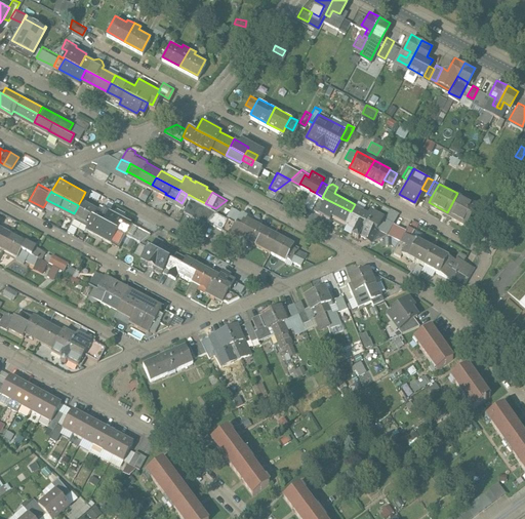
[(316,193),(310,202),(319,207),(324,198),(322,197),(316,193)]
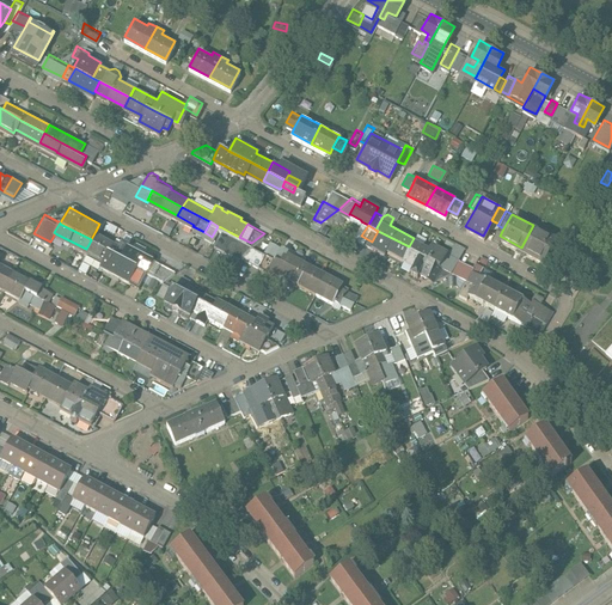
[(533,225),(521,248),(542,258),(545,251),(554,237),(533,225)]
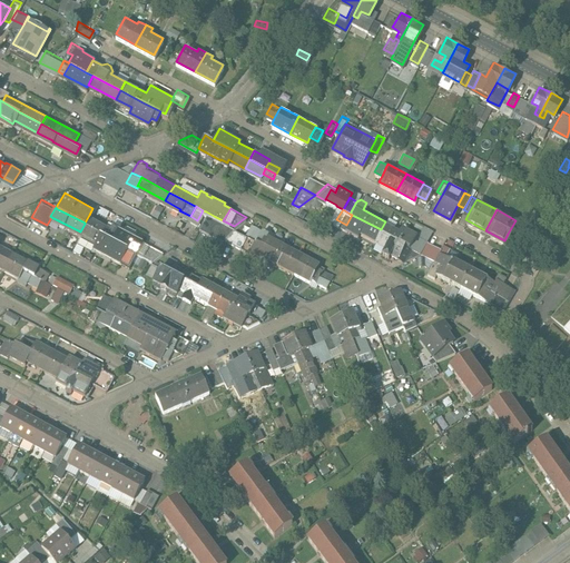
[(206,211),(199,226),(206,229),(214,216),(206,211)]
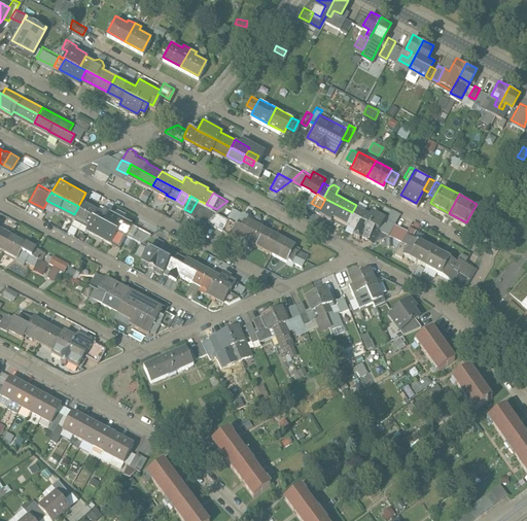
[(82,199),(78,206),(78,207),(92,214),(98,217),(103,220),(109,209),(110,209),(111,207),(105,204),(102,209),(82,199)]
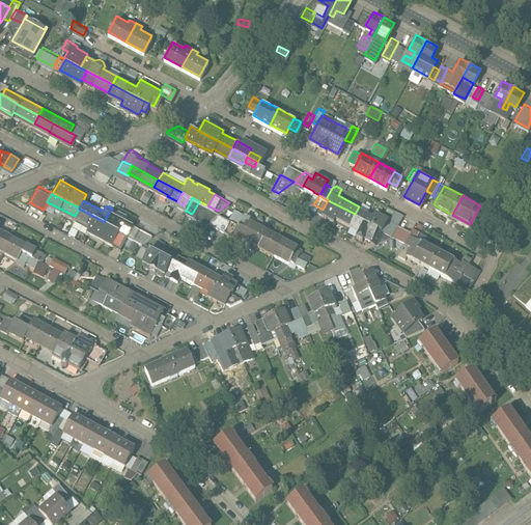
[(355,214),(328,200),(323,210),(327,212),(328,211),(351,222),(355,214)]
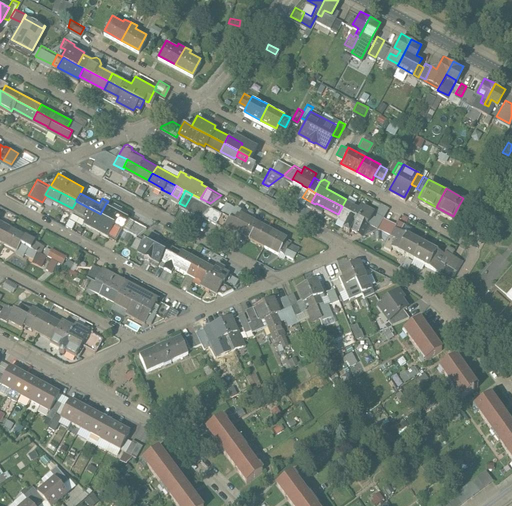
[(200,198),(192,194),(185,206),(200,214),(202,212),(210,203),(200,198)]
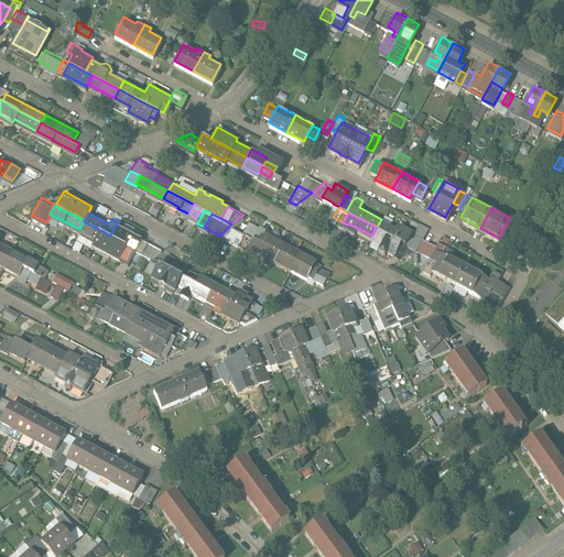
[(510,218),(502,231),(509,235),(516,221),(510,218)]
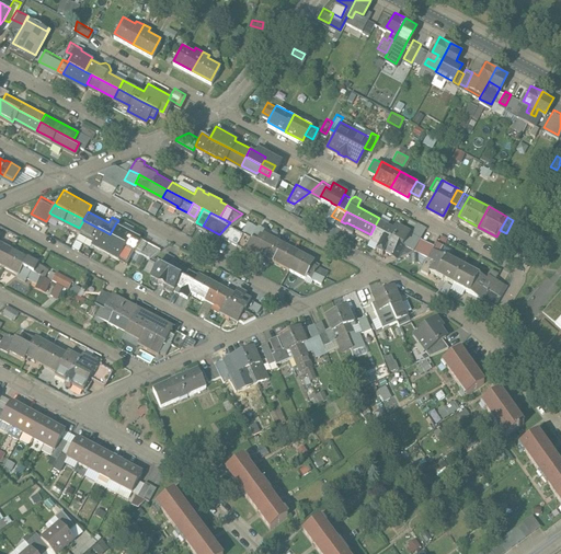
[(125,218),(123,219),(119,224),(117,222),(116,222),(110,234),(136,249),(142,237),(132,230),(135,226),(134,223),(125,218)]
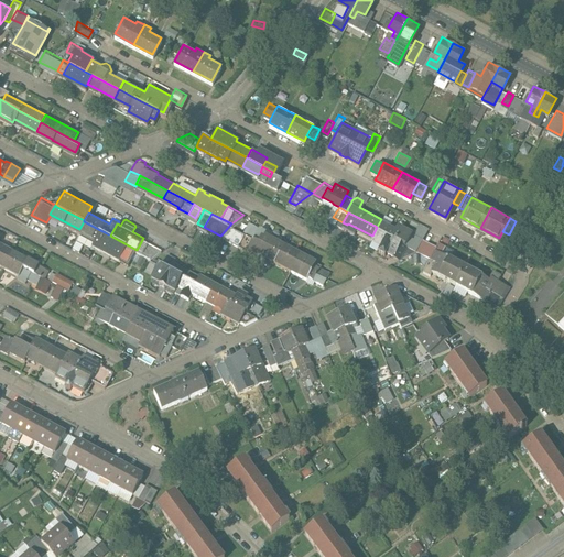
[(398,222),(396,227),(381,219),(377,227),(404,242),(411,230),(398,222)]
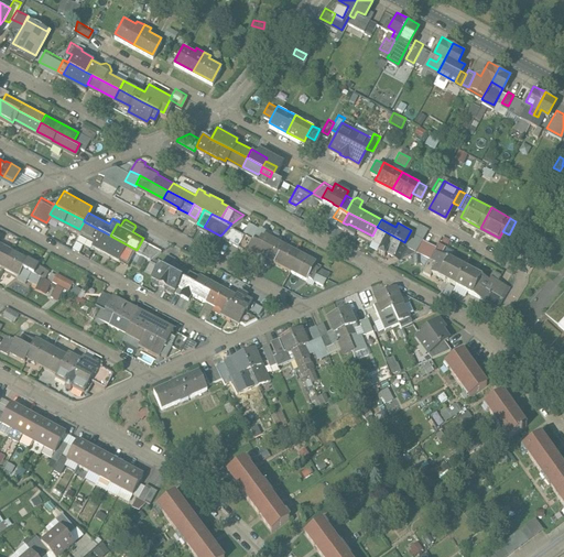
[(126,244),(98,230),(98,229),(84,221),(79,229),(79,230),(76,237),(90,246),(93,242),(119,257),(126,244)]
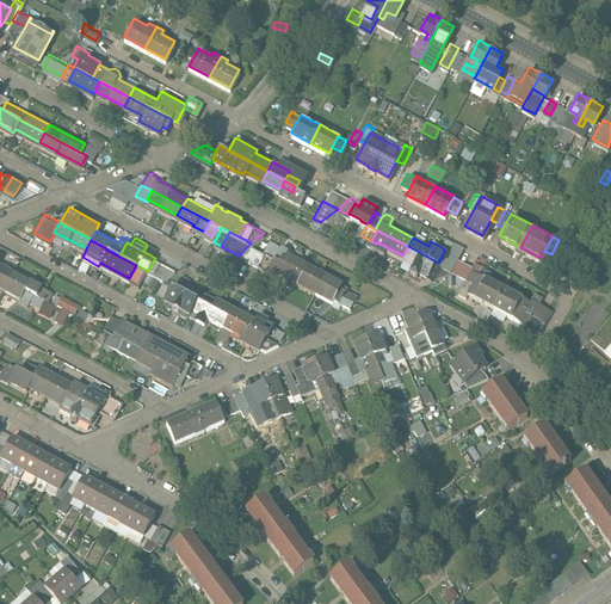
[(273,256),(251,242),(241,253),(266,269),(273,256)]
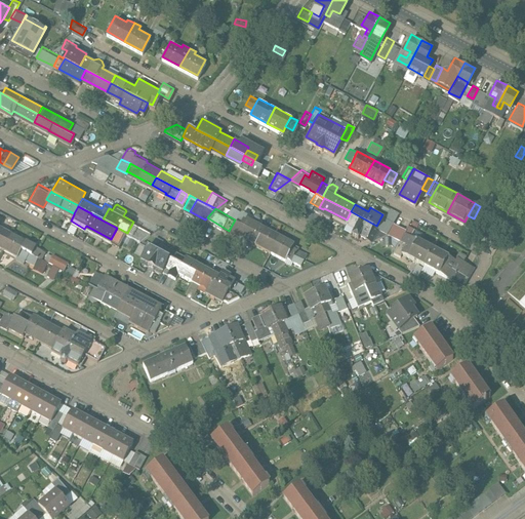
[(279,233),(245,215),(246,212),(241,209),(235,220),(275,241),(279,233)]
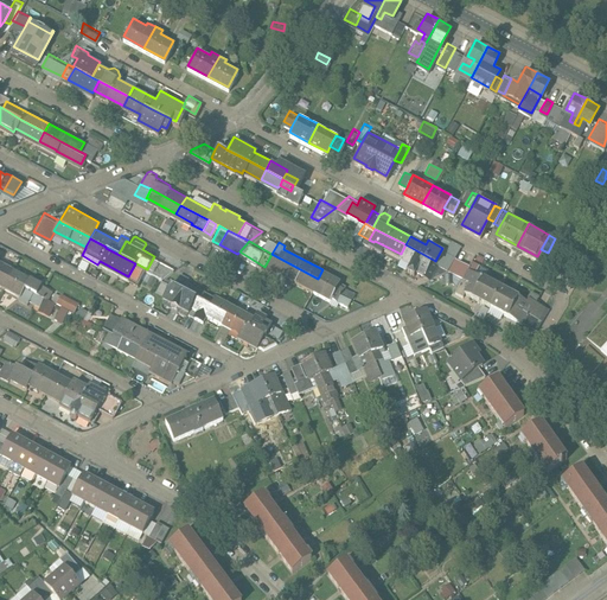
[(435,261),(406,244),(401,254),(411,260),(407,268),(414,272),(415,267),(423,272),(440,263),(435,261)]
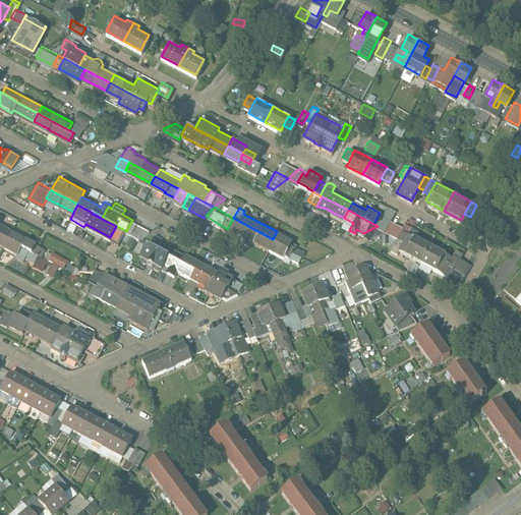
[(390,218),(380,213),(373,224),(379,226),(384,229),(390,218)]
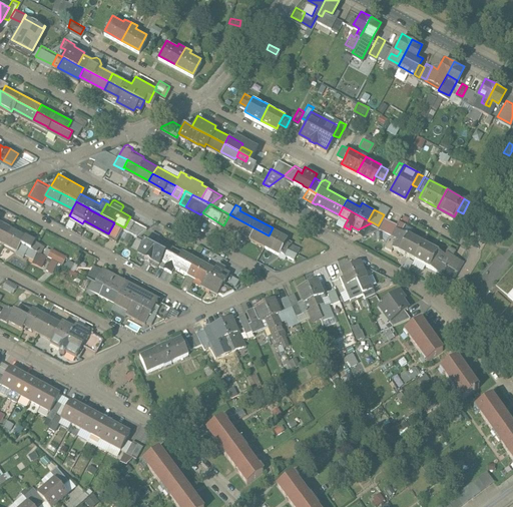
[(269,235),(229,214),(223,225),(237,232),(239,229),(265,242),(269,235)]
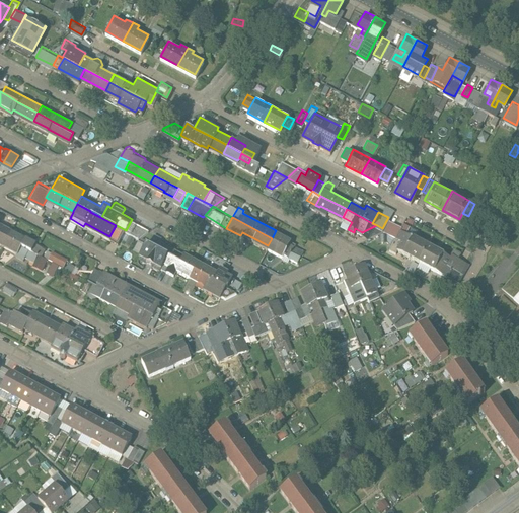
[(400,224),(388,218),(383,228),(395,235),(399,227),(400,224)]
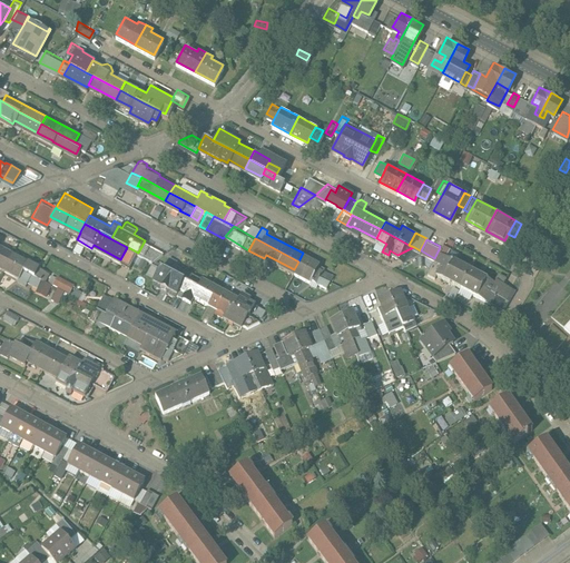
[(164,249),(145,240),(138,253),(151,259),(164,249)]
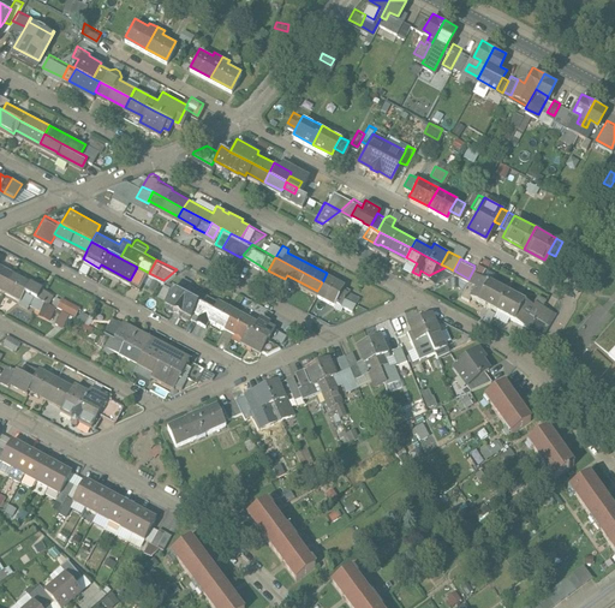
[(12,270),(0,263),(0,274),(7,279),(12,270)]
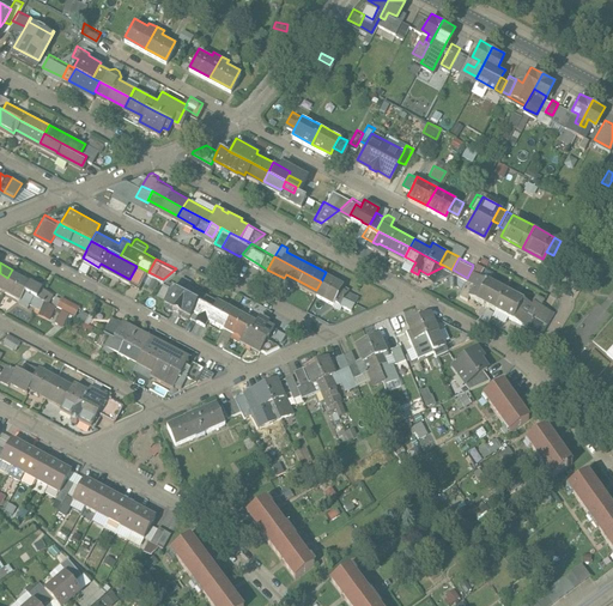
[(146,271),(137,266),(129,279),(139,284),(146,271)]
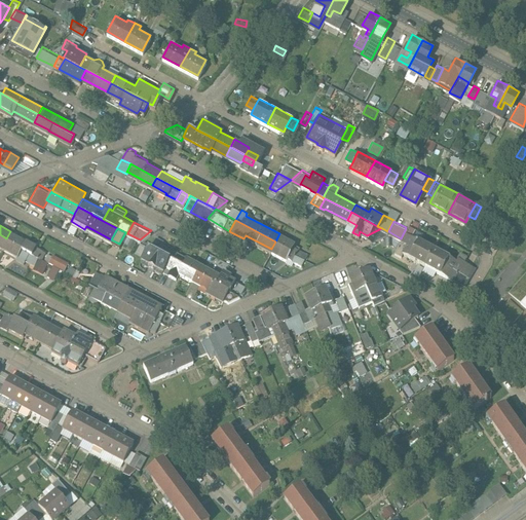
[(381,228),(367,235),(369,236),(371,239),(387,231),(382,228),(381,228)]
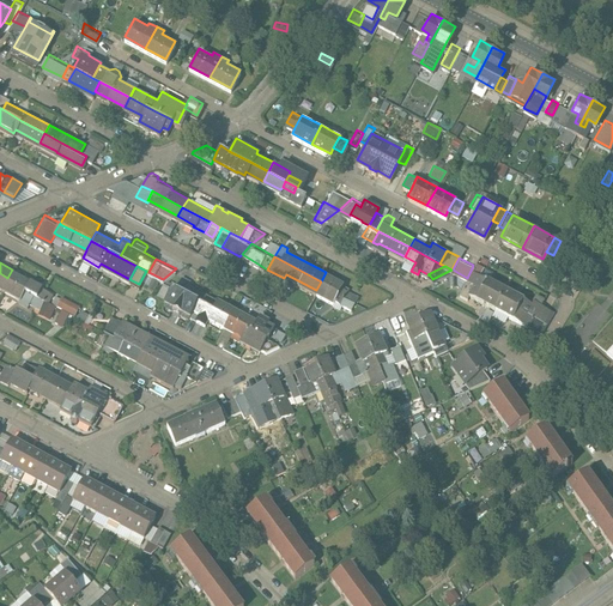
[(472,268),(467,278),(473,282),(499,296),(504,286),(472,268)]
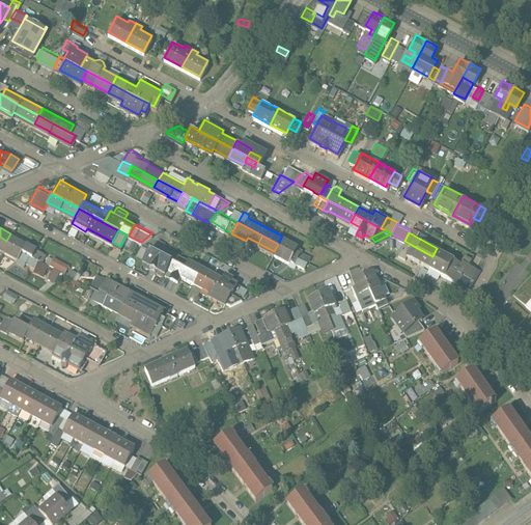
[(36,247),(10,233),(6,241),(27,252),(32,254),(36,247)]
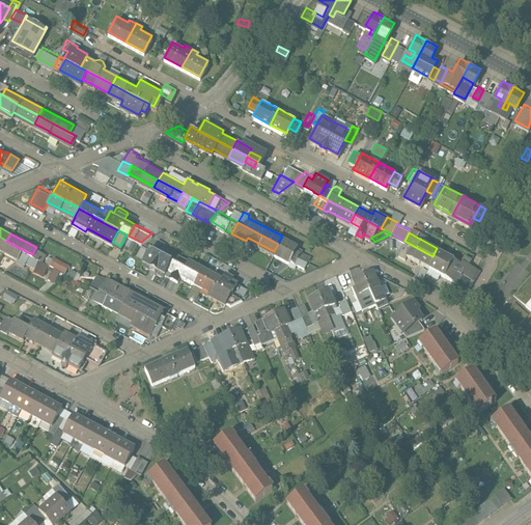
[(164,240),(157,236),(151,246),(173,258),(177,251),(162,244),(164,240)]
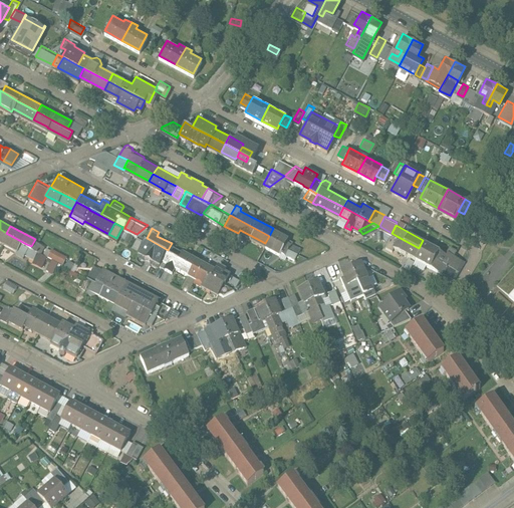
[(287,236),(273,228),(269,236),(292,248),(297,251),(300,245),(286,238),(287,236)]
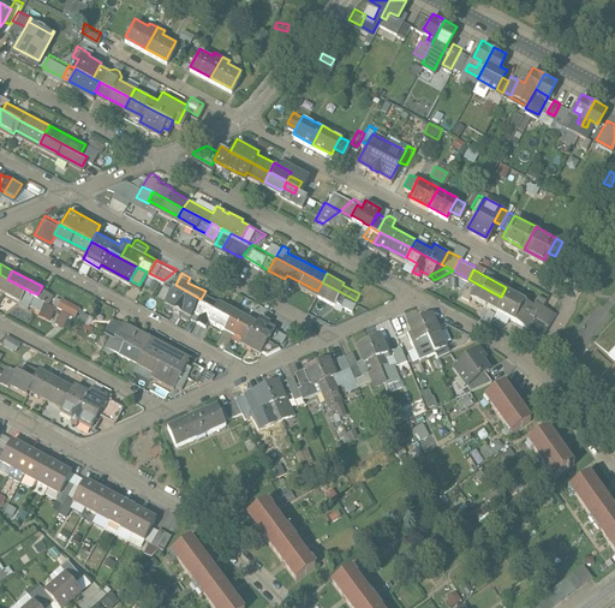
[(31,292),(7,279),(4,287),(21,297),(22,294),(29,298),(31,292)]
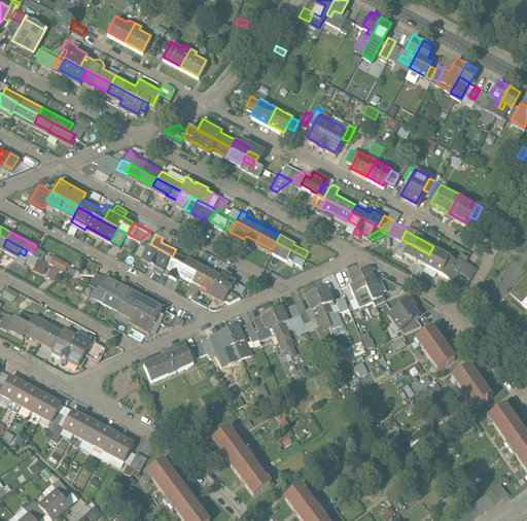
[(300,254),(276,242),(272,249),(286,257),(287,255),(302,263),(305,257),(300,254)]
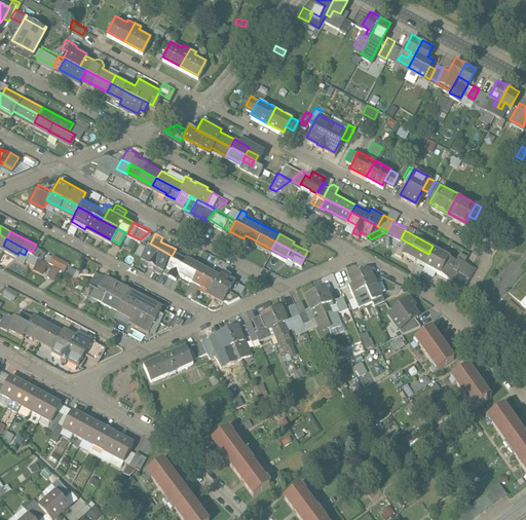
[(428,254),(406,242),(402,250),(424,262),(428,254)]
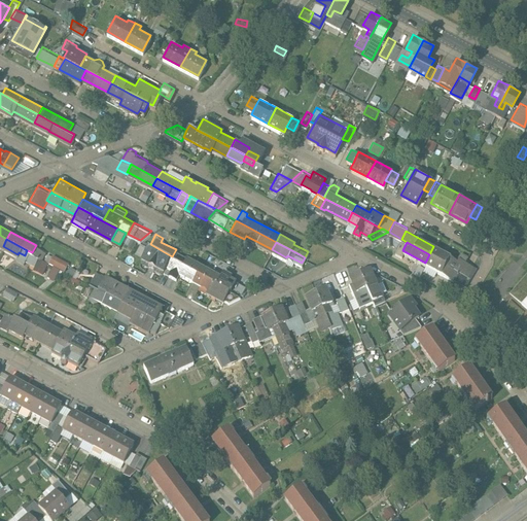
[(170,256),(148,244),(141,256),(143,262),(147,264),(151,263),(153,264),(154,268),(162,271),(167,262),(170,256)]
